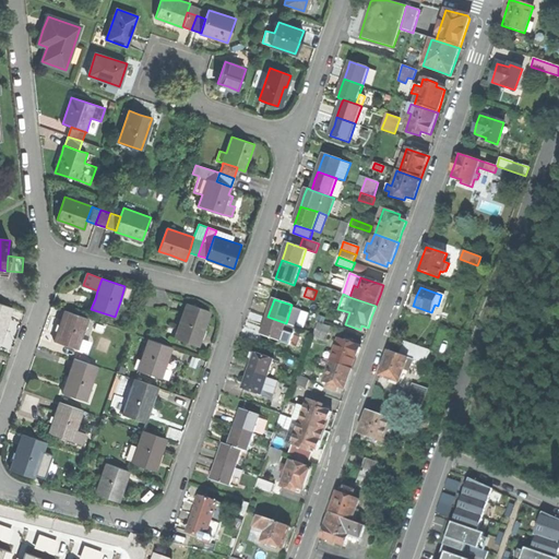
[(0,342),(0,343),(7,322),(12,308),(0,302),(0,342)]
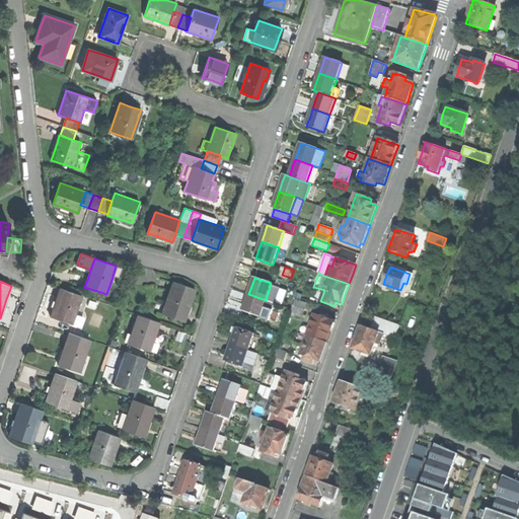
[(173,281),(162,313),(164,314),(183,321),(190,303),(195,289),(173,281)]
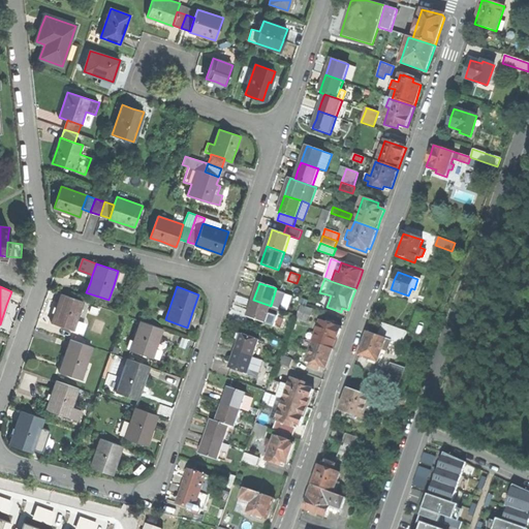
[(57,308),(52,322),(73,331),(84,301),(62,293),(57,308)]
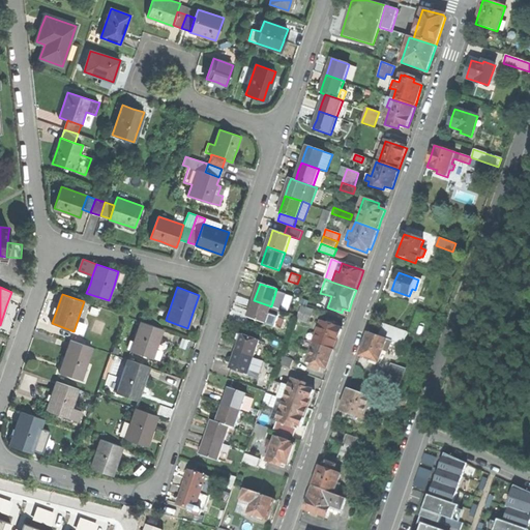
[(247,318),(265,323),(265,322),(270,324),(275,308),(271,306),(254,300),(252,307),(249,314),(247,318)]
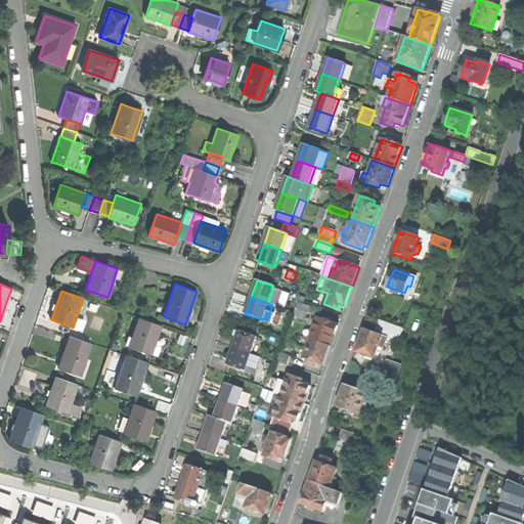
[(298,303),(294,315),(305,319),(309,307),(298,303)]
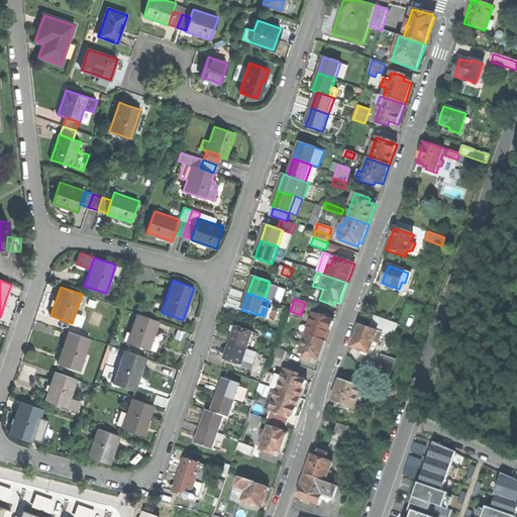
[(137,313),(127,342),(148,349),(154,333),(159,321),(137,313)]
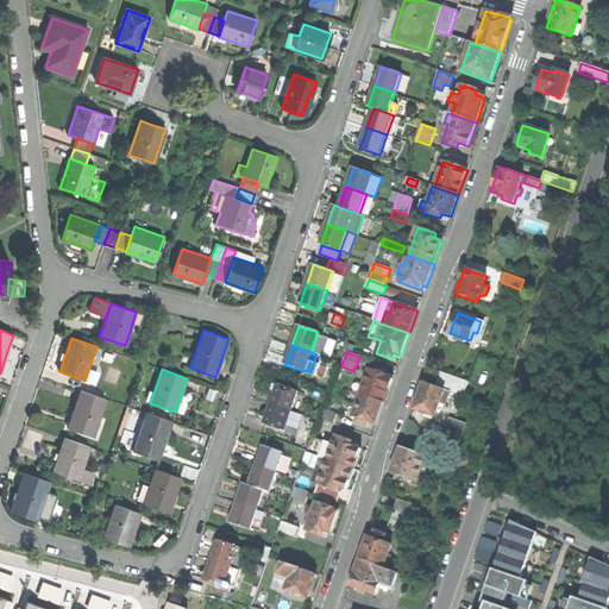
[(356,382),(352,391),(384,402),(389,390),(393,378),(383,375),(384,371),(377,369),(376,372),(369,370),(363,384),(356,382)]
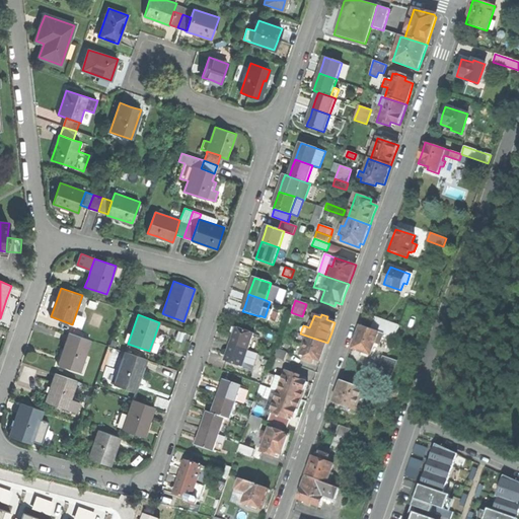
[(375,317),(371,329),(383,335),(394,338),(399,326),(375,317)]
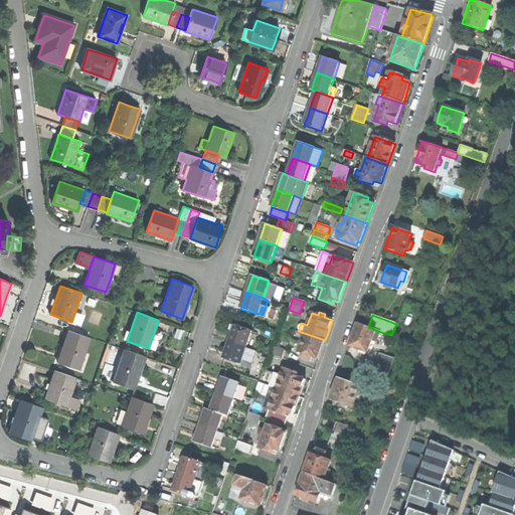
[(354,334),(350,346),(367,352),(373,338),(377,340),(380,332),(368,327),(358,323),(354,334)]
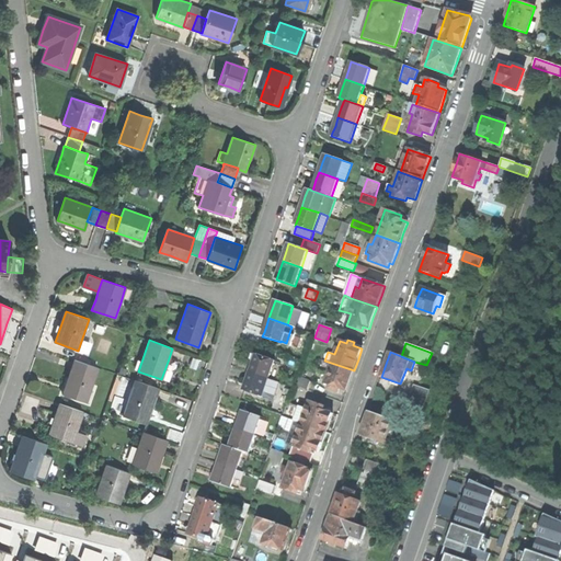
[(250,373),(268,379),(275,361),(256,354),(253,363),(250,373)]
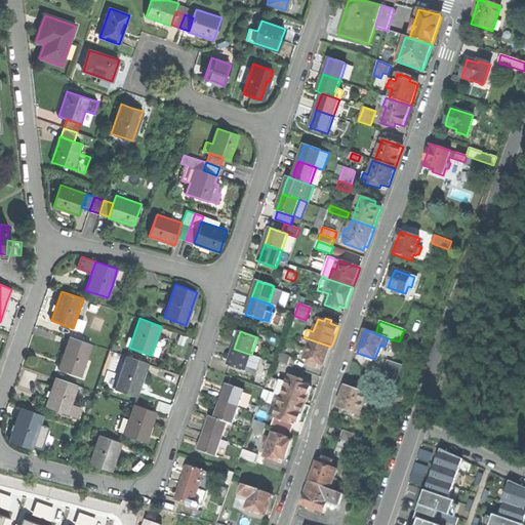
[(64,354),(58,369),(81,377),(92,344),(70,336),(64,354)]
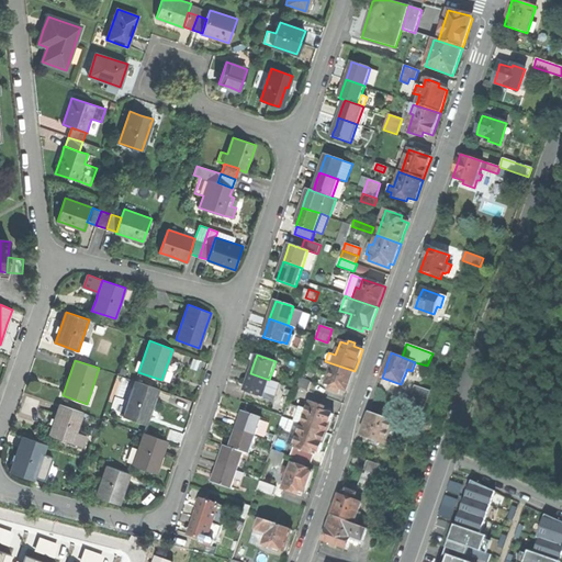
[(325,361),(322,370),(329,372),(325,384),(323,383),(322,388),(338,393),(339,390),(347,392),(351,381),(355,371),(325,361)]
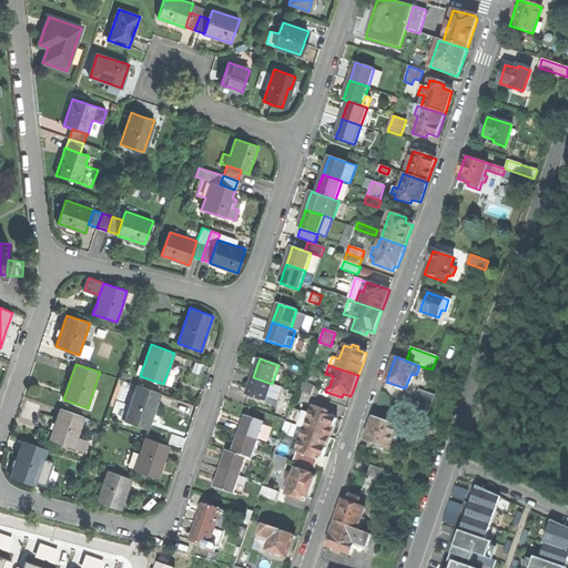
[(272,384),(253,377),(250,386),(246,396),(265,403),(265,402),(272,384)]
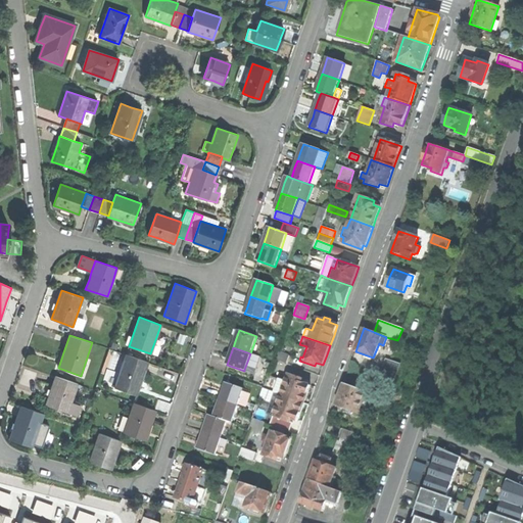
[(275,357),(274,359),(287,364),(290,357),(276,352),(275,357)]
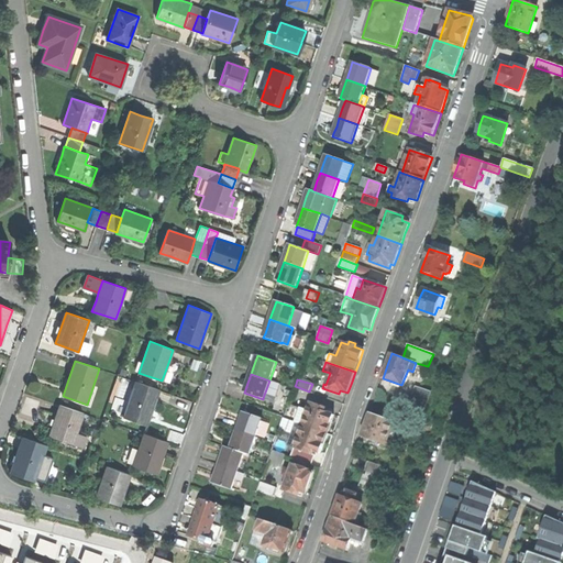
[(269,381),(263,398),(275,403),(280,384),(269,381)]
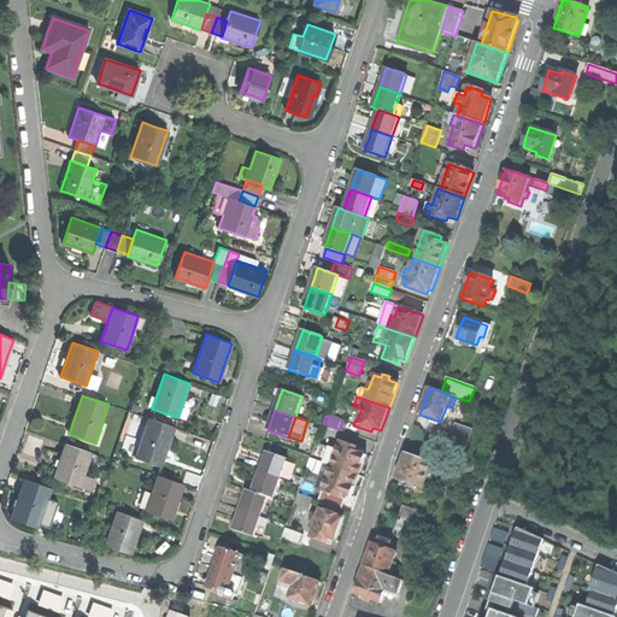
[(148,418),(135,457),(162,465),(169,445),(175,427),(148,418)]
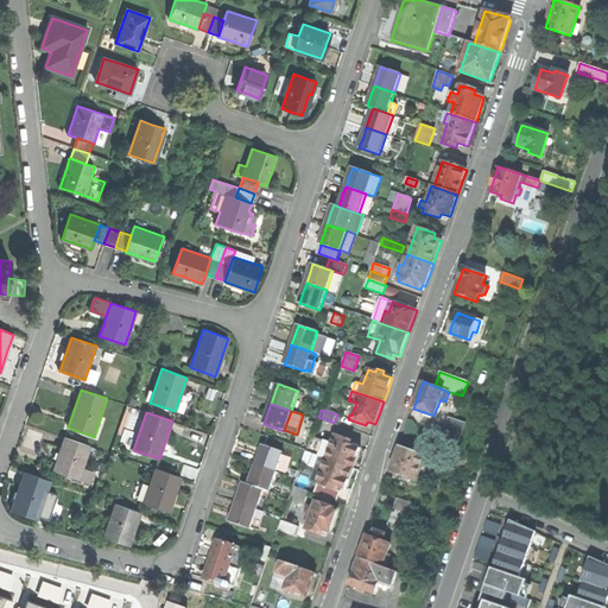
[(450,419),(444,436),(458,441),(464,424),(450,419)]
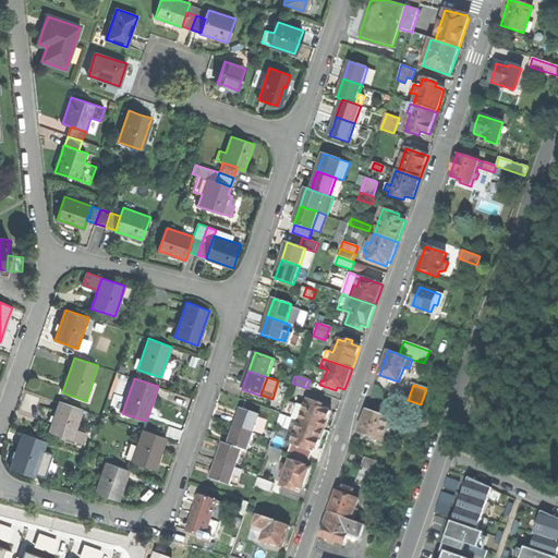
[(298,405),(293,420),(324,431),(327,422),(330,412),(322,409),(323,404),(307,399),(304,408),(298,405)]
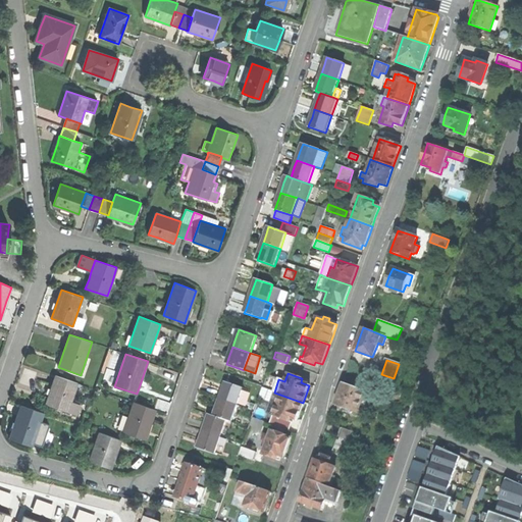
[(51,388),(46,405),(76,415),(81,405),(71,402),(77,382),(56,375),(51,388)]
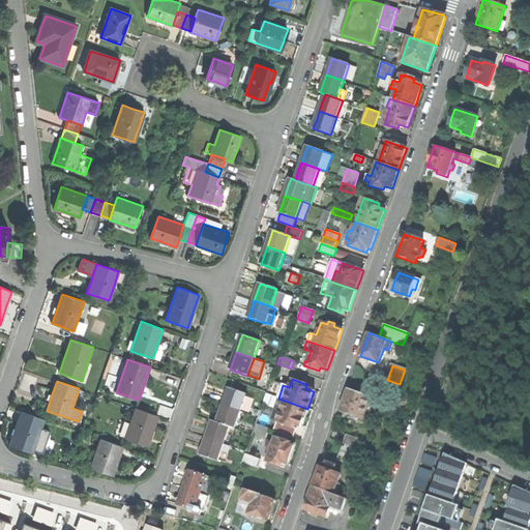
[(224,405),(240,411),(246,394),(229,388),(228,391),(227,394),(224,405)]
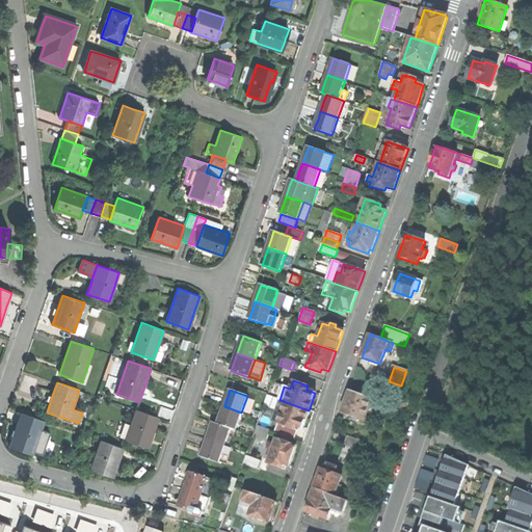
[(346,400),(341,413),(364,421),(366,421),(368,416),(366,416),(372,399),(349,391),(346,400)]
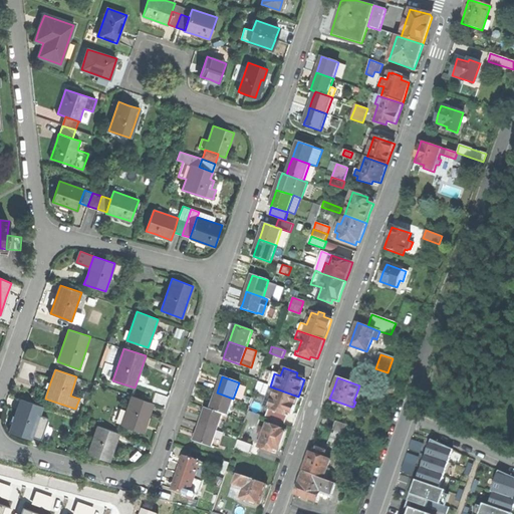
[(255,392),(261,395),(262,392),(267,394),(270,387),(259,382),(255,392)]
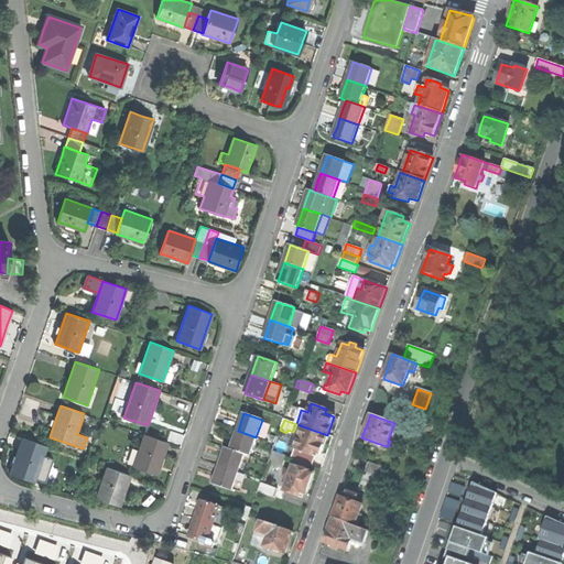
[(296,445),(294,449),(301,452),(310,455),(312,451),(321,454),(324,444),(327,435),(296,424),(293,432),(290,443),(296,445)]
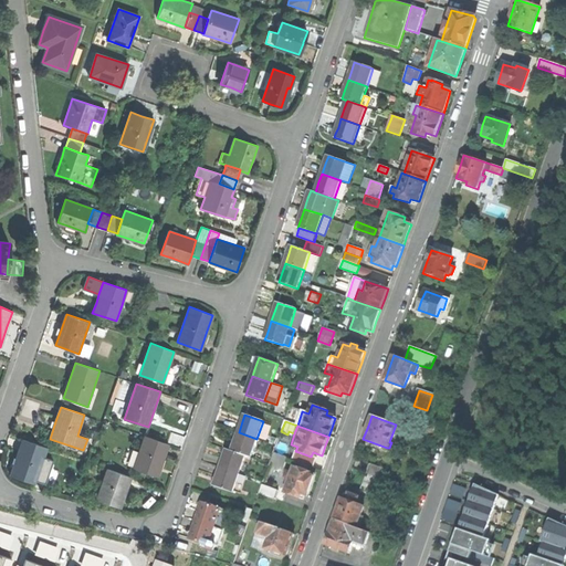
[(245,456),(251,458),(257,439),(239,432),(236,441),(232,451),(245,456)]
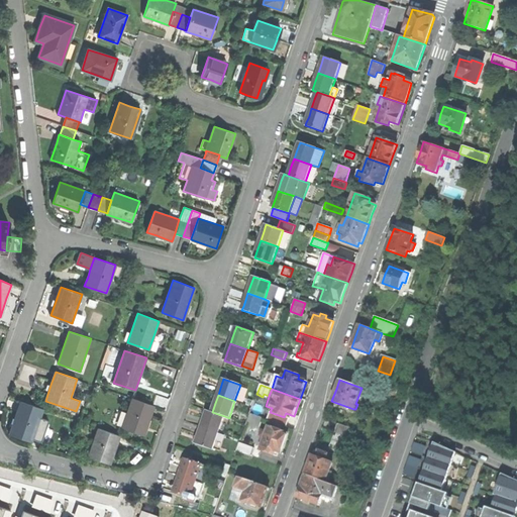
[(132,398),(122,427),(143,434),(149,418),(153,406),(132,398)]
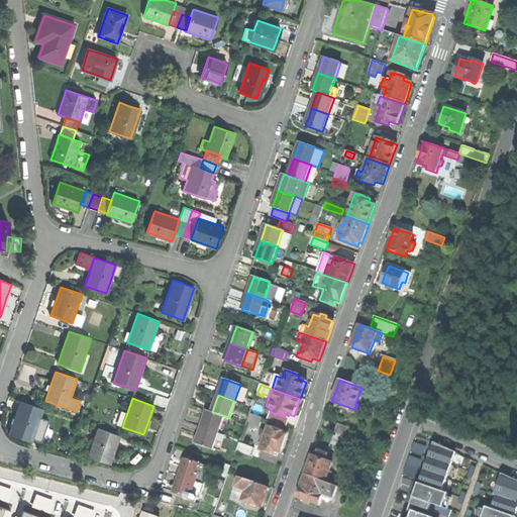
[(16,415),(10,434),(31,441),(32,438),(40,441),(44,429),(48,420),(39,417),(42,409),(40,408),(21,402),(16,415)]
